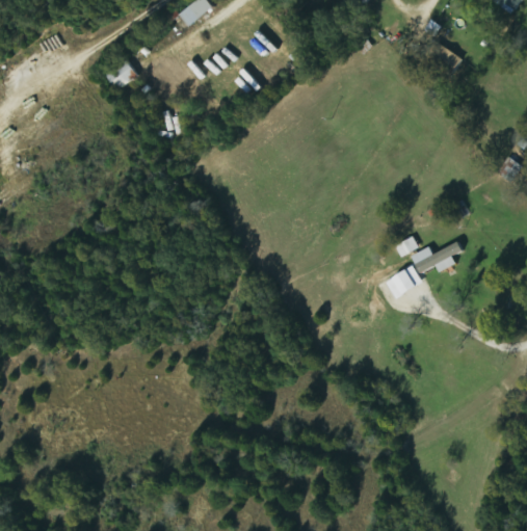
[(190,27),(215,7),(209,0),(198,0),(180,15),(190,27)]
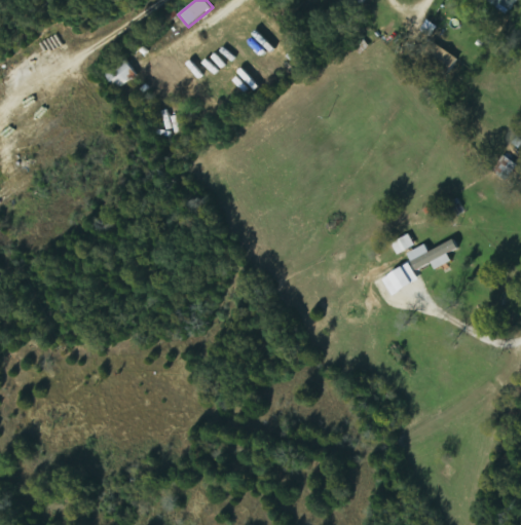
[(445,77),(457,58),(430,40),(417,61),(445,77)]
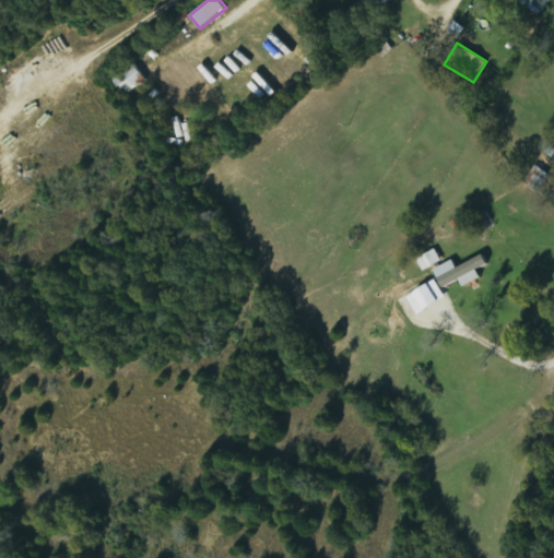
[(122,94),(145,81),(136,63),(113,76),(122,94)]
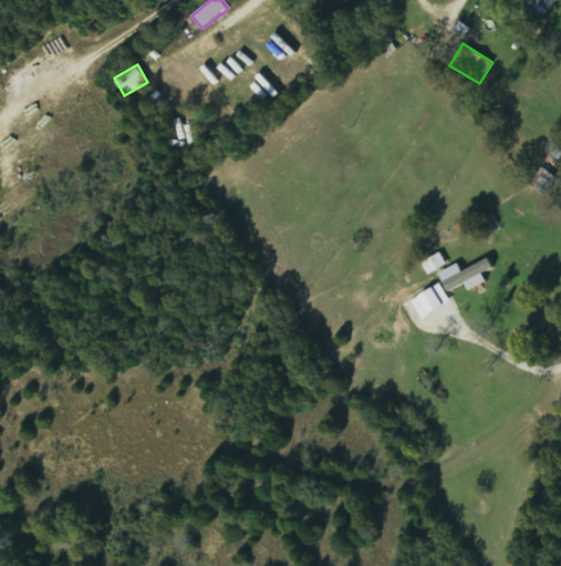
[(553,175),(537,167),(527,185),(543,194),(553,175)]
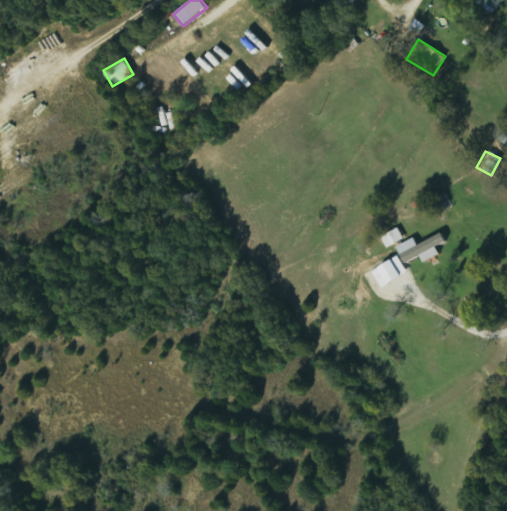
[(384,247),(401,239),(396,228),(378,236),(384,247)]
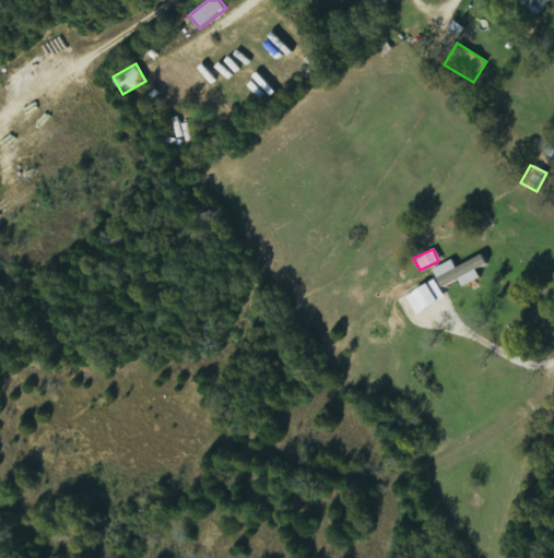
[(461,286),(479,277),(475,269),(486,263),(482,253),(454,268),(450,260),(432,268),(440,287),(458,279),(461,286)]
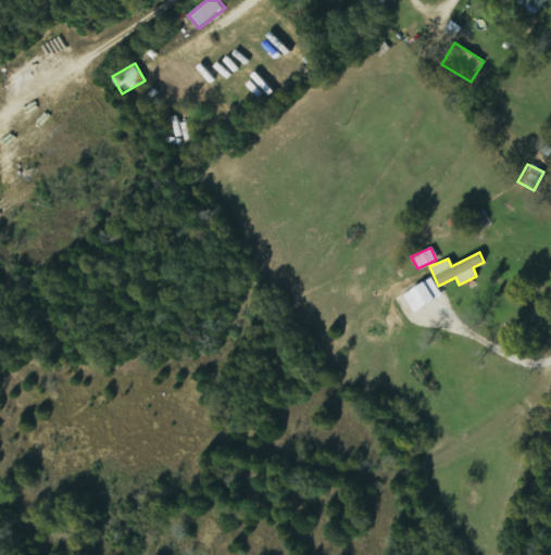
[(403,294),(414,313),(440,295),(429,278),(403,294)]
